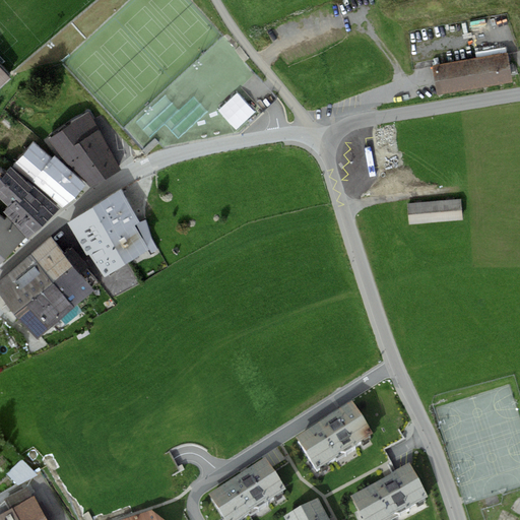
[(432,65),(437,94),(512,82),(507,53),(432,65)]
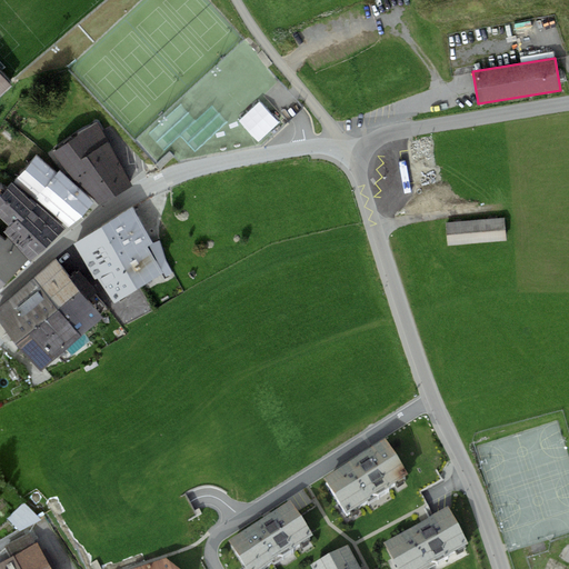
[(0,97),(11,87),(0,73),(0,97)]
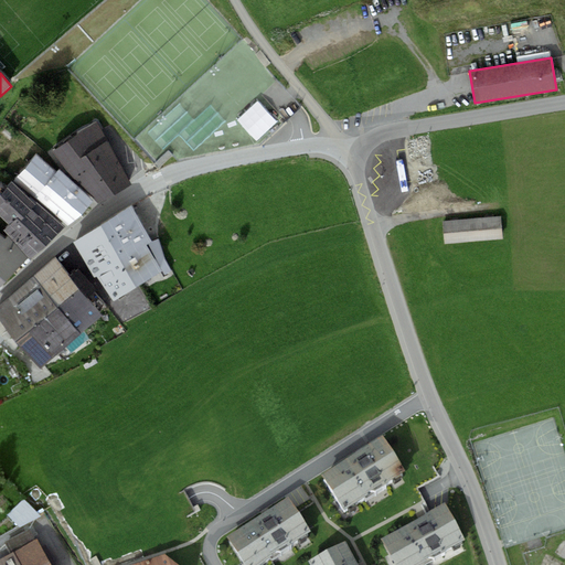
[(53,152),(97,202),(131,184),(96,121),(53,152)]
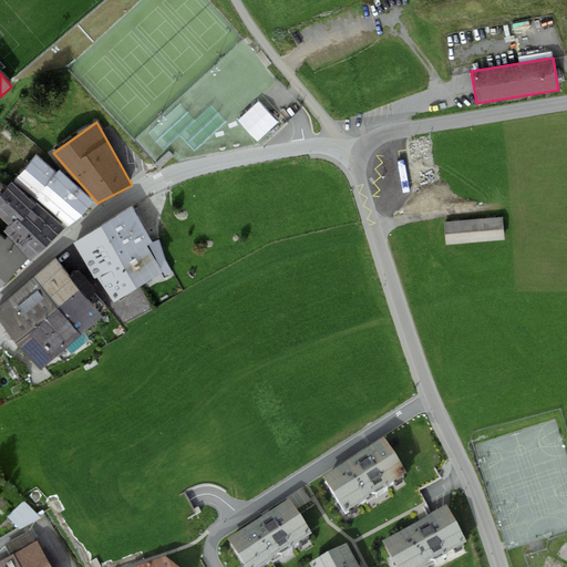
[(37,155),(14,181),(69,225),(94,200),(60,169),(57,173),(37,155)]
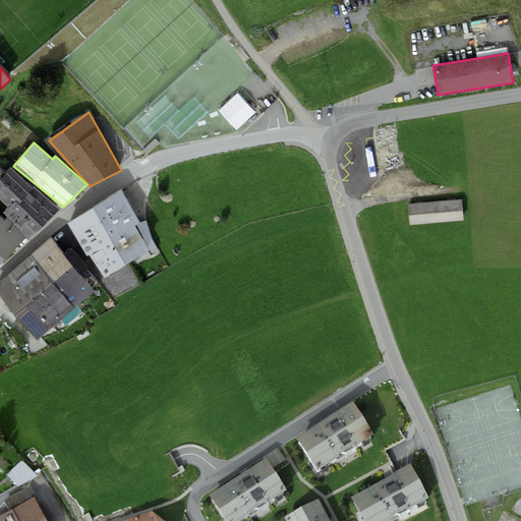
[(8,218),(26,238),(60,209),(11,167),(0,179),(0,198),(9,208),(3,212),(8,218)]
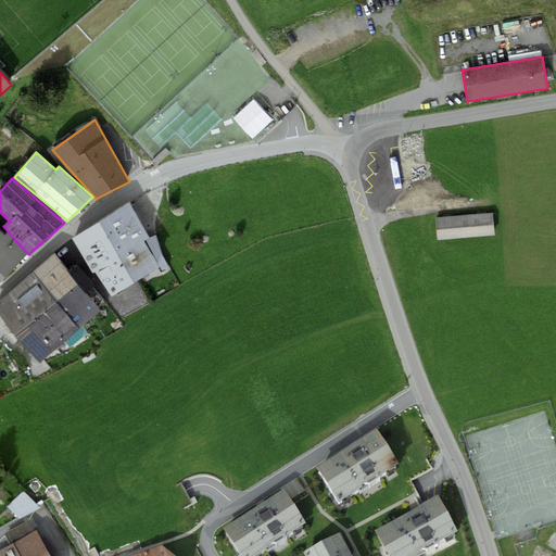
[(129,202),(100,222),(135,281),(160,266),(162,270),(169,267),(162,254),(156,236),(150,237),(129,202)]
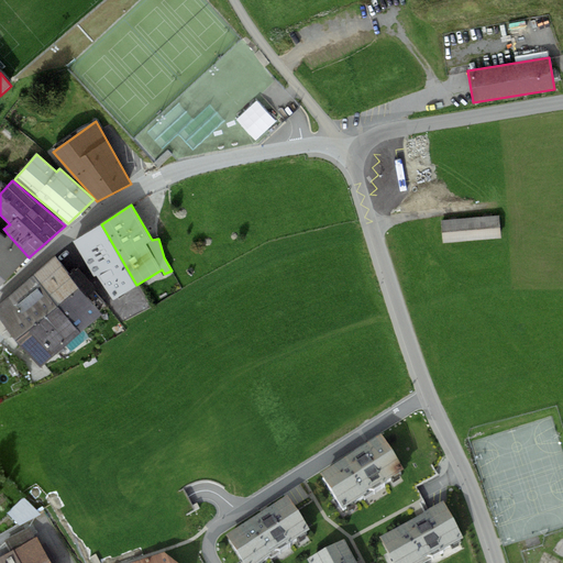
[(441,221),(443,243),(501,238),(499,216),(441,221)]
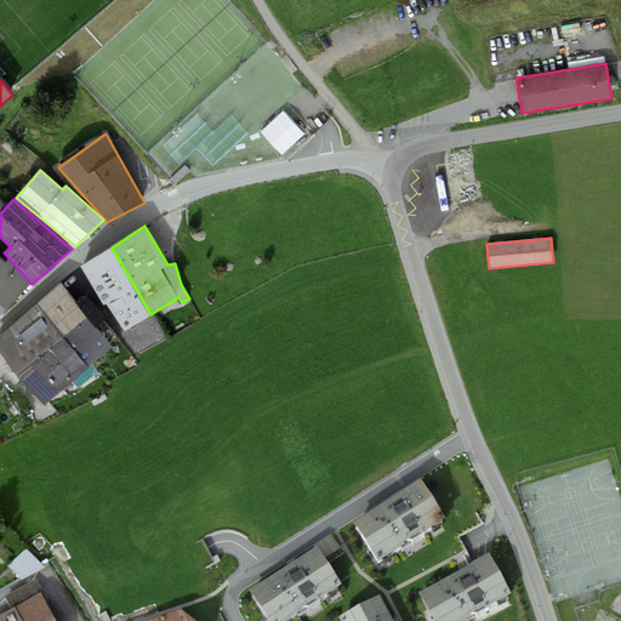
[(125,330),(151,314),(112,248),(81,266),(125,330)]
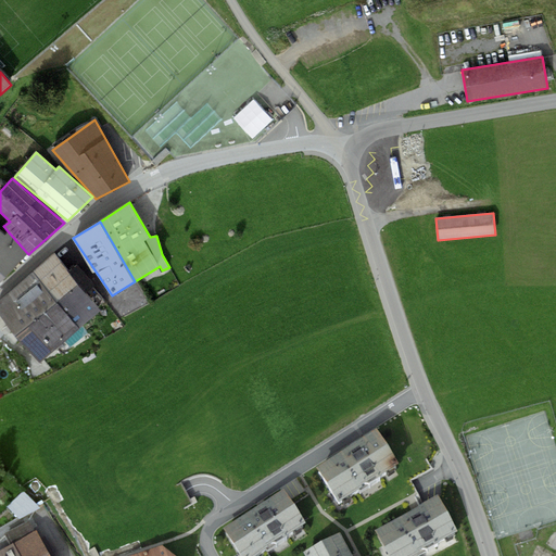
[(0,230),(0,272),(5,277),(28,254),(9,232),(5,235),(0,230)]
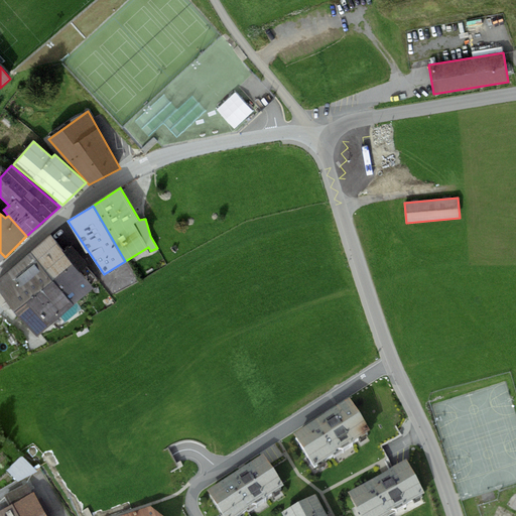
[(50,236),(29,254),(51,280),(74,305),(94,288),(80,272),(89,265),(72,246),(65,252),(50,236)]
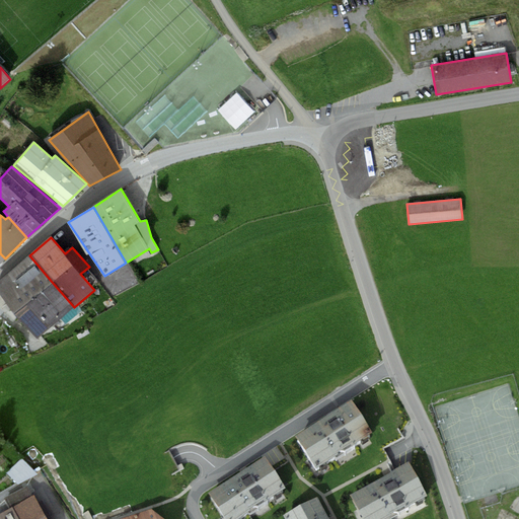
[(0,280),(0,294),(16,313),(52,282),(29,255),(0,280)]
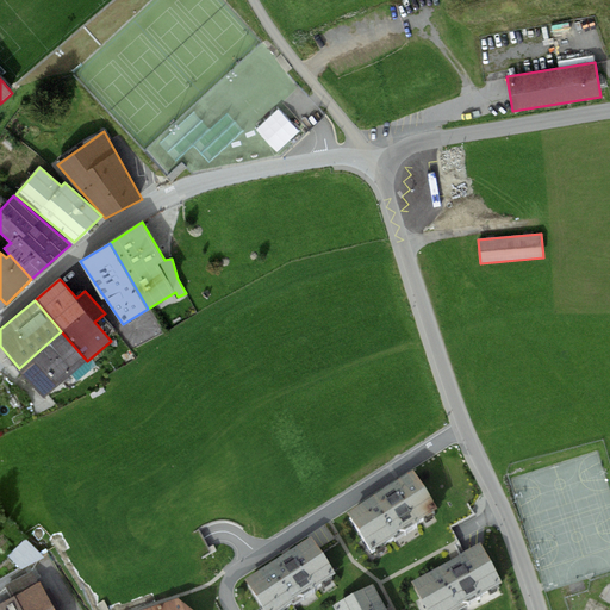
[(87,361),(61,331),(19,368),(44,398),(87,361)]
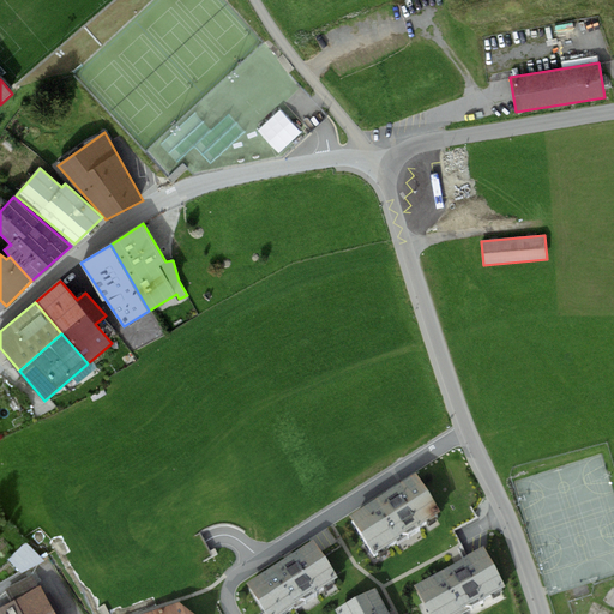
[(416,486),(350,528),(374,565),(440,523),(416,486)]
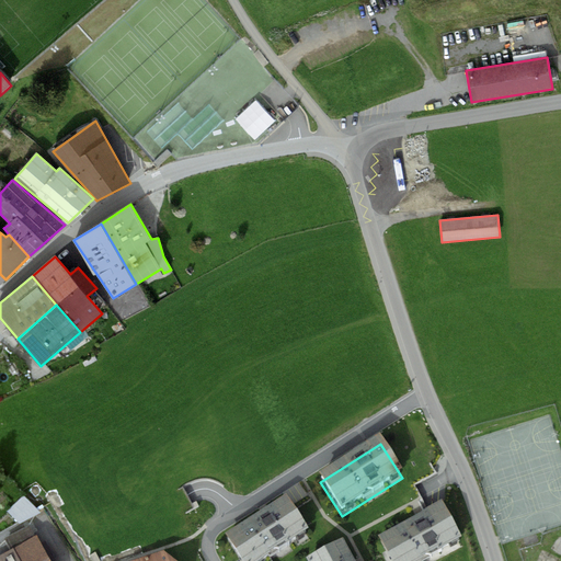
[(22,531),(39,515),(24,499),(7,514),(22,531)]
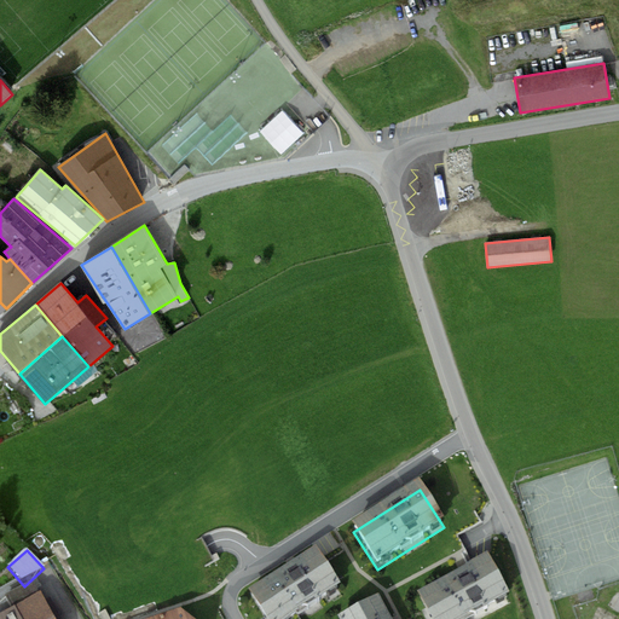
[(316,555),(249,596),(262,618),(299,618),(341,594),(316,555)]
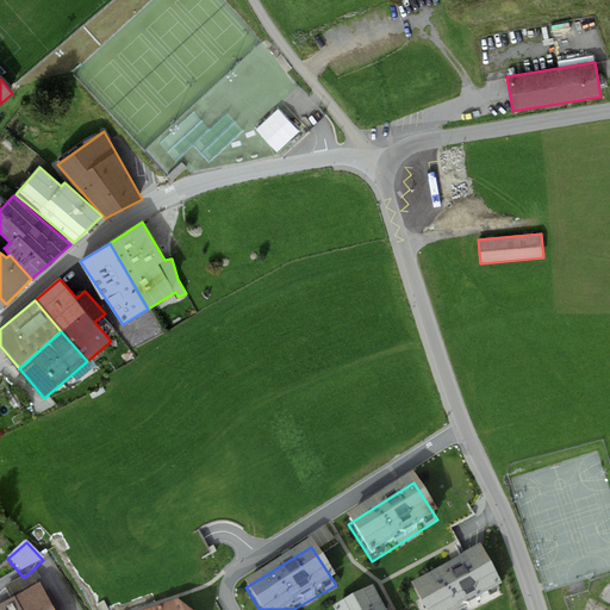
[(480,552),(411,589),(423,609),(466,609),(502,591),(480,552)]
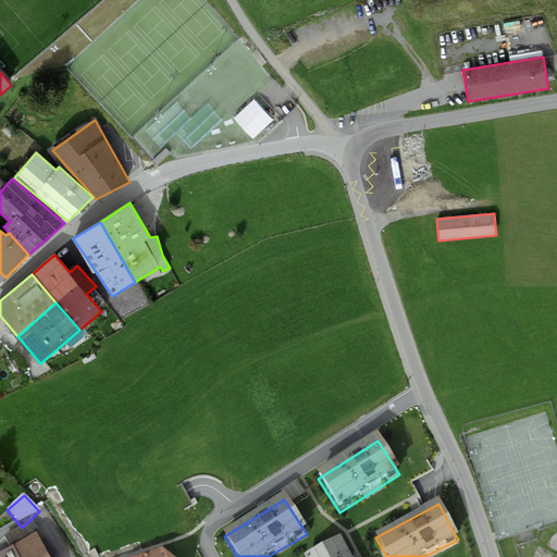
[(4,539),(12,552),(14,556),(53,556),(45,541),(39,544),(29,525),(4,539)]
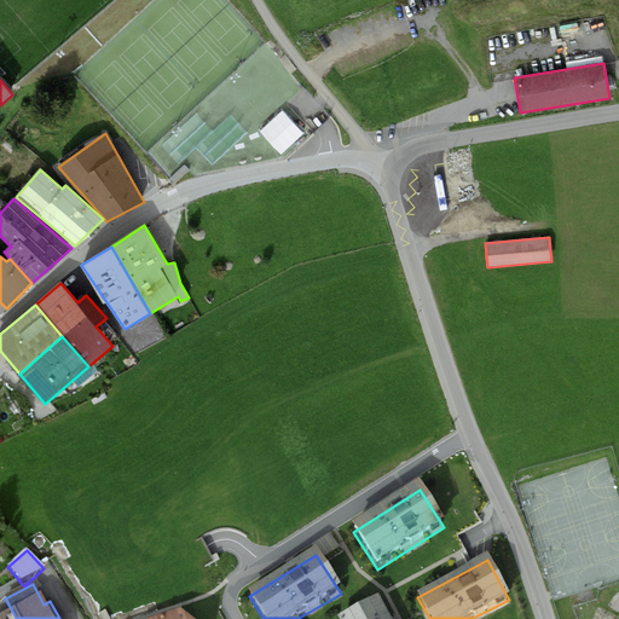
[(388,618),(379,602),(346,618),(388,618)]
